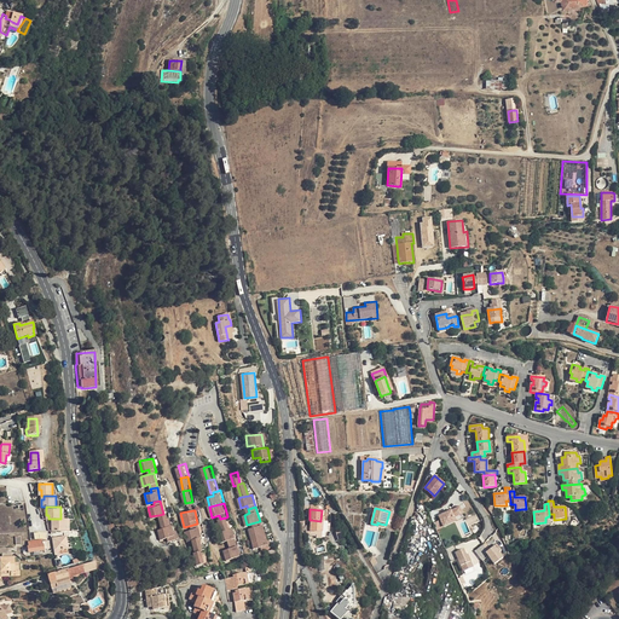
[(165,513),(163,514),(158,515),(161,528),(168,526),(165,513)]
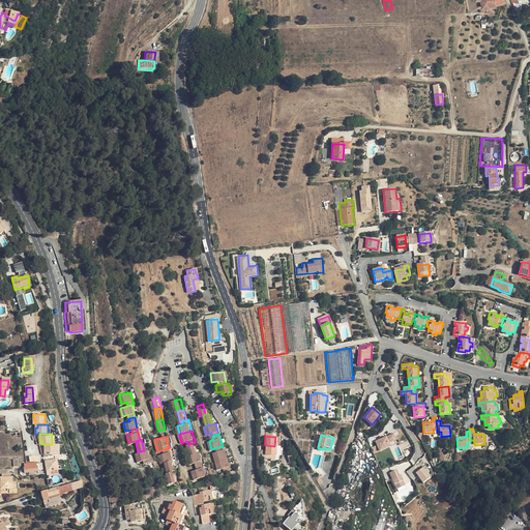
[(197,453),(194,443),(188,444),(186,445),(189,455),(197,453)]
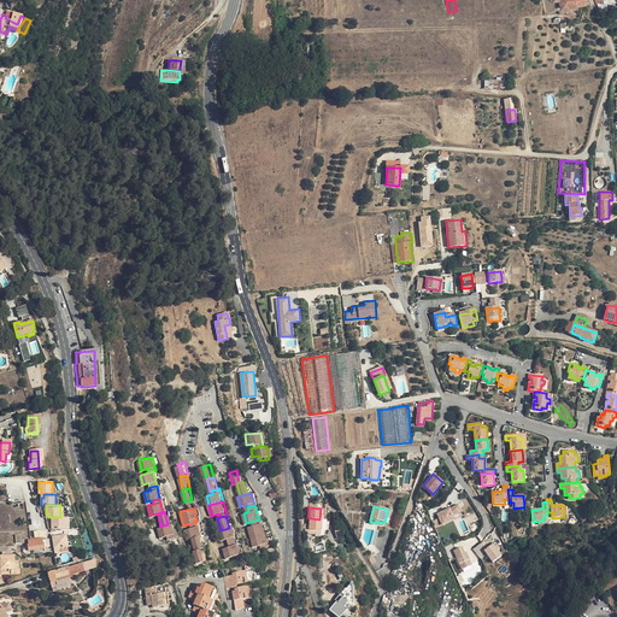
[(52,522),(52,529),(64,528),(65,528),(65,517),(63,517),(60,517),(54,517),(54,522),(52,522)]
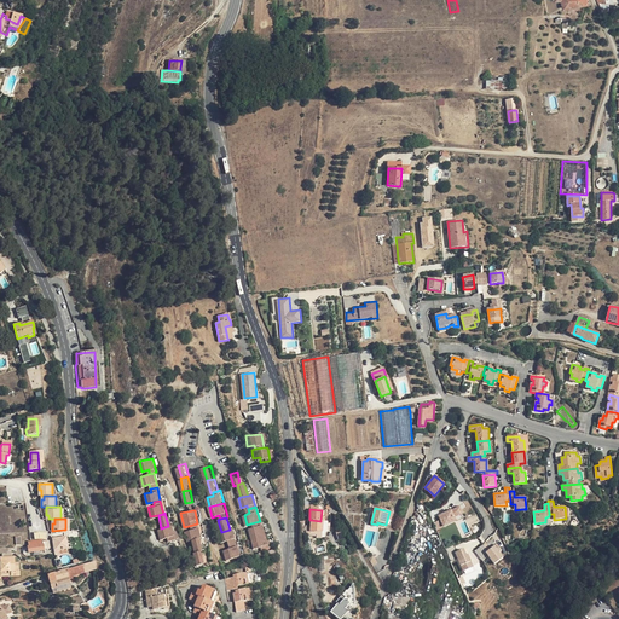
[(261,520),(260,521),(255,522),(256,526),(249,528),(253,538),(266,534),(261,520)]
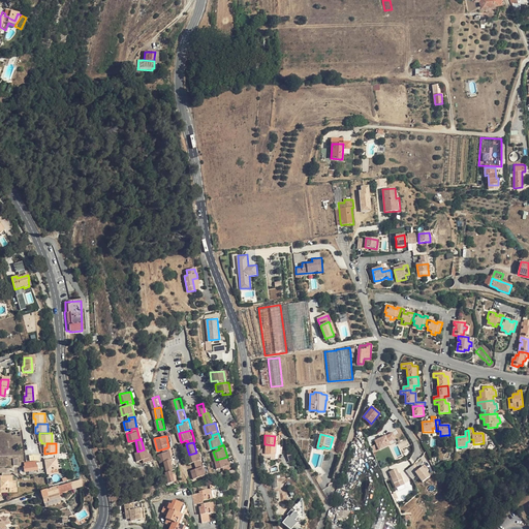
[(265,454),(274,456),(276,445),(274,445),(266,444),(265,454)]
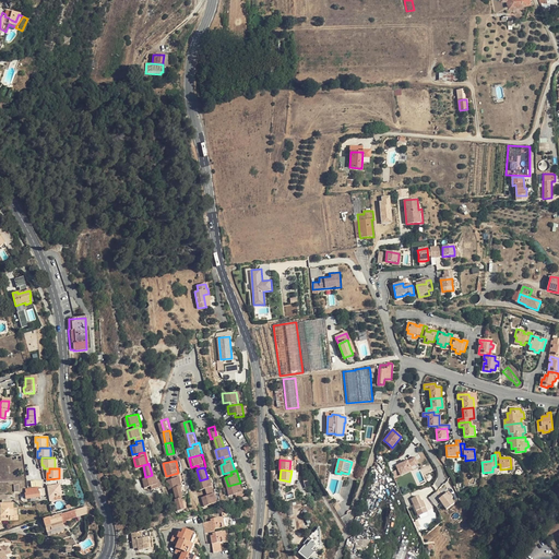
[(181,486),(178,473),(170,475),(171,478),(167,479),(169,488),(173,488),(179,486),(181,486)]
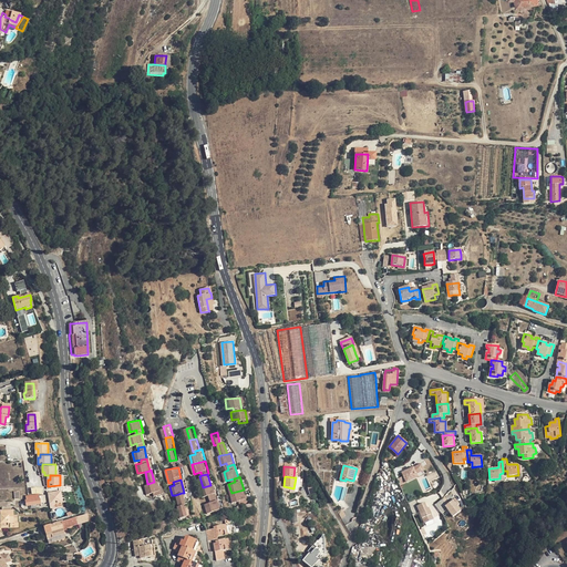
[(156,482),(154,482),(147,484),(144,484),(146,493),(152,492),(153,495),(160,494),(156,482)]
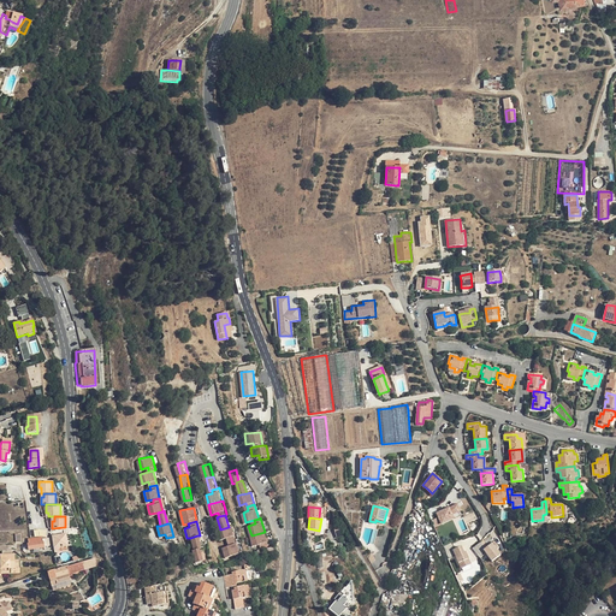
[(231,526),(229,527),(220,529),(218,529),(220,540),(227,538),(234,535),(231,526)]
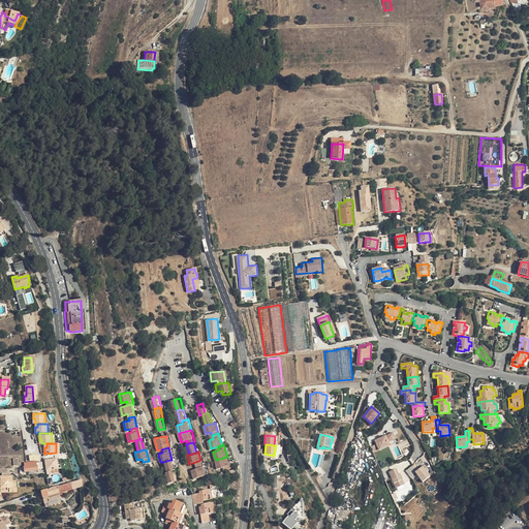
[(231,467),(227,457),(216,460),(218,468),(224,466),(225,469),(231,467)]
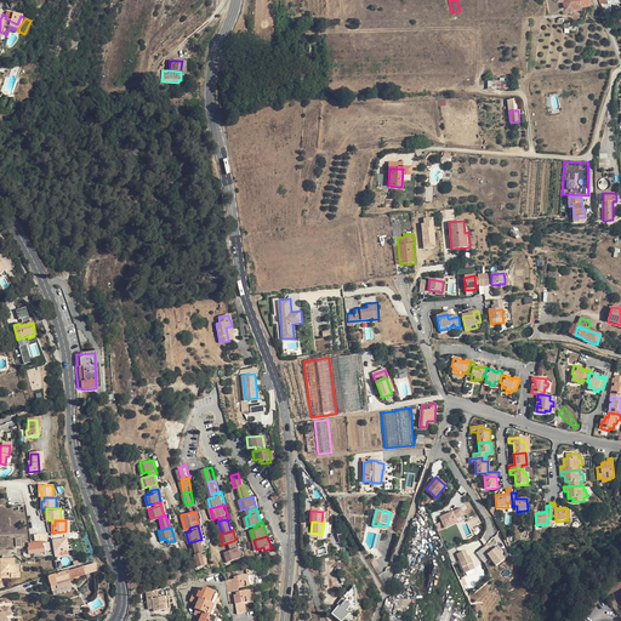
[(66,539),(64,539),(52,540),(52,541),(55,552),(61,551),(62,551),(68,550),(66,539)]
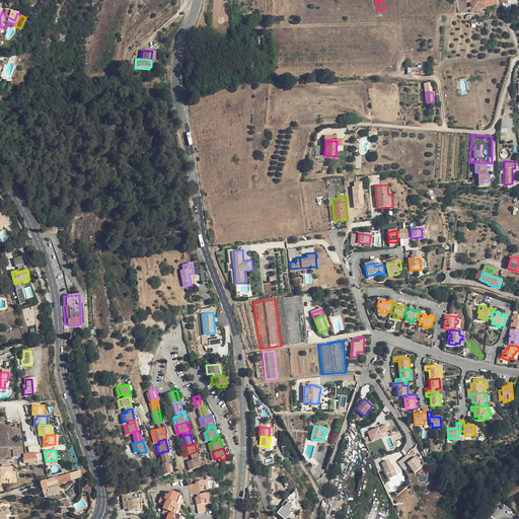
[(169,461),(166,451),(160,453),(163,463),(168,462),(169,461)]
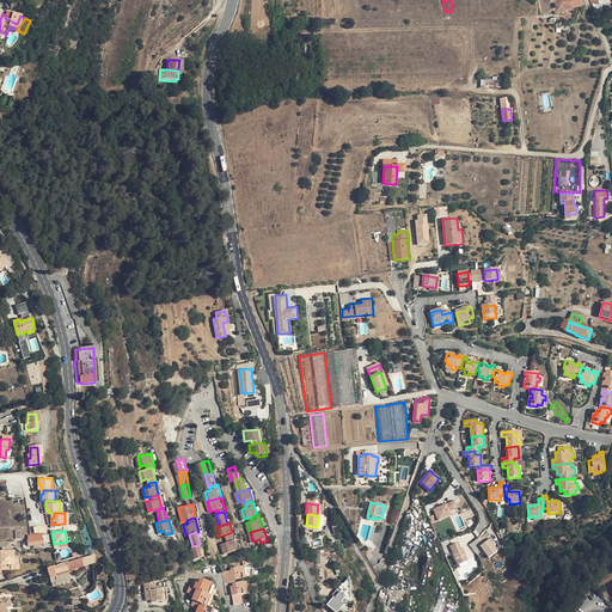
[(236,543),(232,532),(226,534),(227,543),(221,544),(224,552),(237,550),(236,543)]
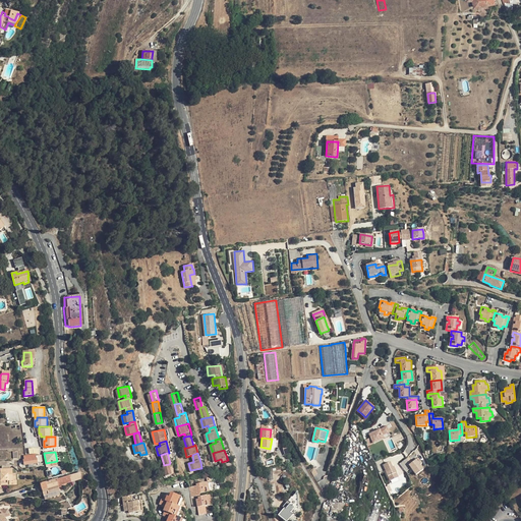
[(23,460),(23,464),(25,464),(37,463),(36,456),(36,454),(23,456),(24,460),(23,460)]
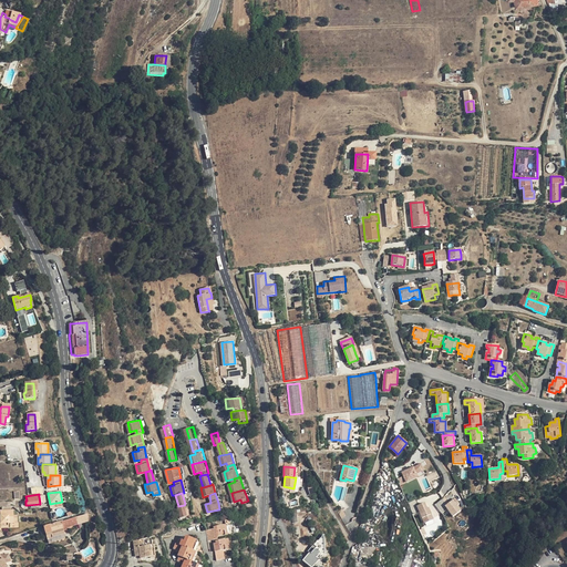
[(437,502),(444,511),(447,508),(453,517),(463,511),(455,498),(450,503),(445,497),(437,502)]
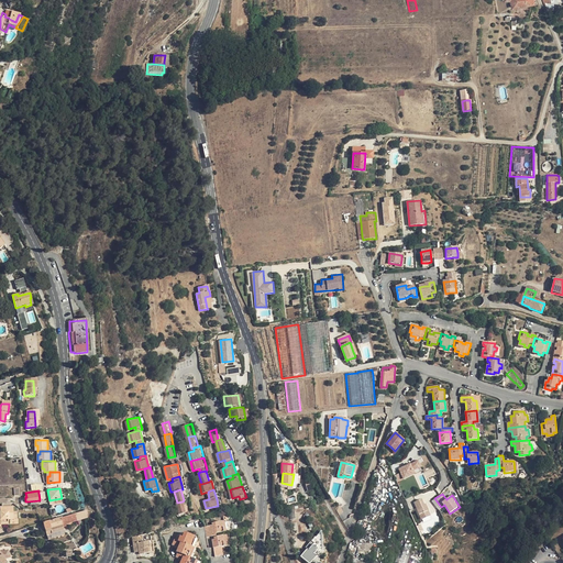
[(423,498),(414,503),(421,519),(431,515),(423,498)]
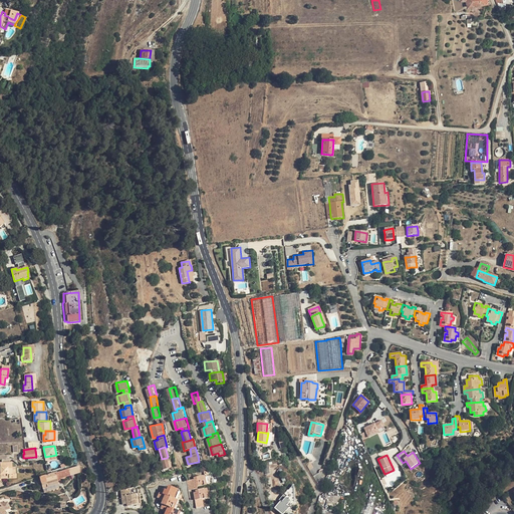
[(169,468),(167,458),(162,459),(160,459),(163,469),(169,468)]
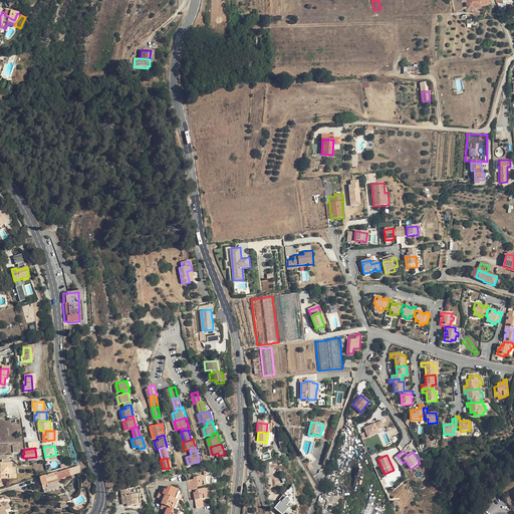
[(0,477),(1,479),(7,479),(7,474),(15,474),(15,467),(12,468),(12,463),(0,462),(0,477)]
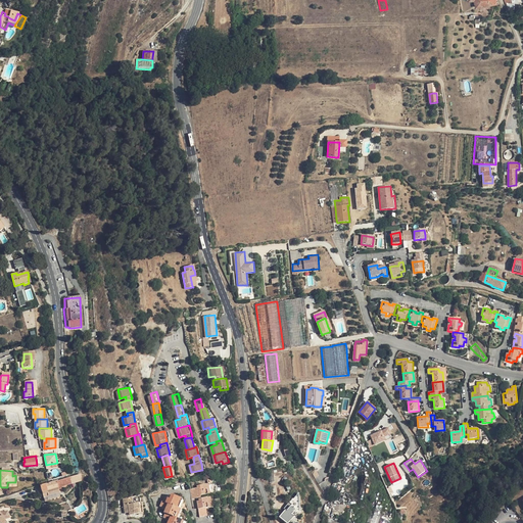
[(81,480),(81,473),(69,476),(72,483),(73,483),(81,480)]
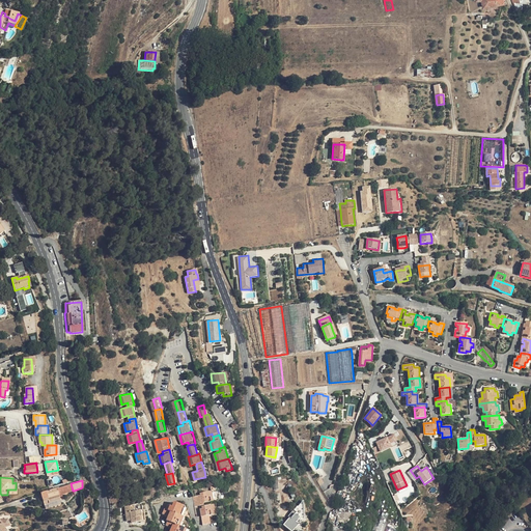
[(73,491),(71,483),(65,485),(57,487),(59,495),(73,491)]
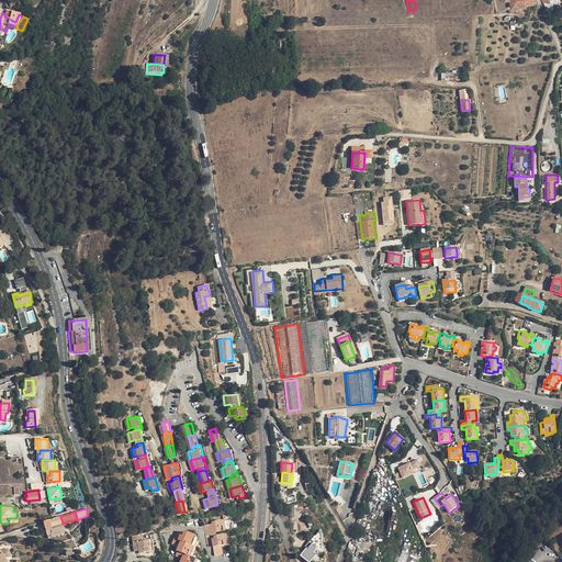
[(63,524),(60,516),(43,521),(47,534),(53,532),(53,531),(64,528),(63,524)]
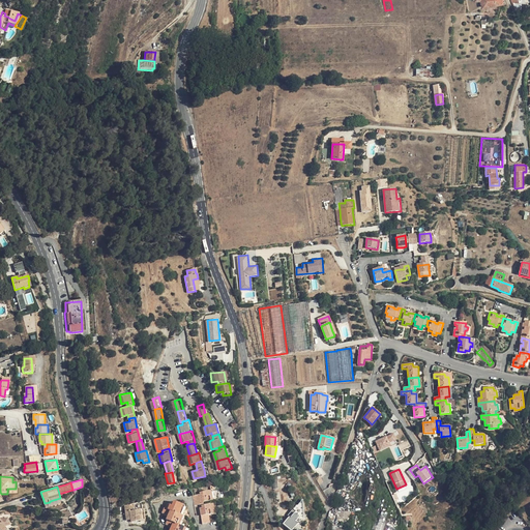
[(201,494),(199,495),(201,504),(203,504),(205,503),(204,501),(211,500),(210,491),(201,492),(201,494)]
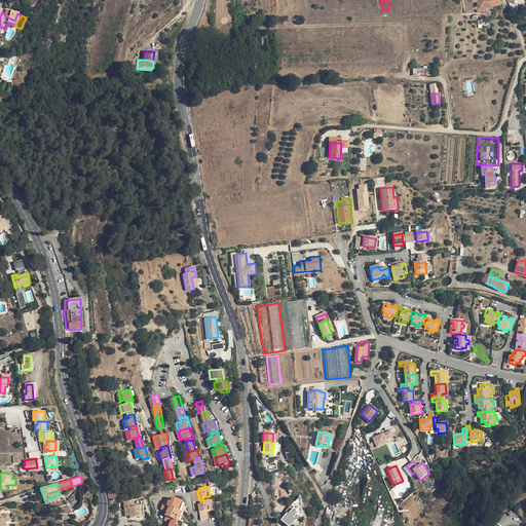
[(168,500),(166,505),(180,511),(182,512),(184,508),(184,501),(173,497),(172,500),(171,501),(168,500)]
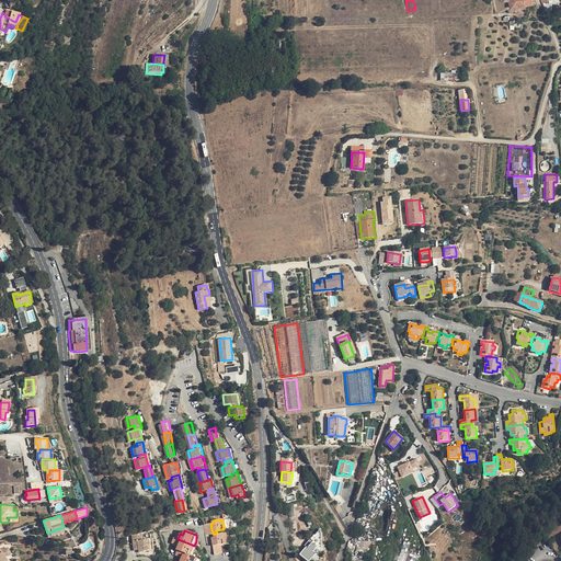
[(310,556),(312,552),(317,548),(318,548),(320,546),(321,547),(320,530),(316,536),(313,536),(305,546),(306,547),(300,554),(307,560),(309,560),(312,558),(310,556)]
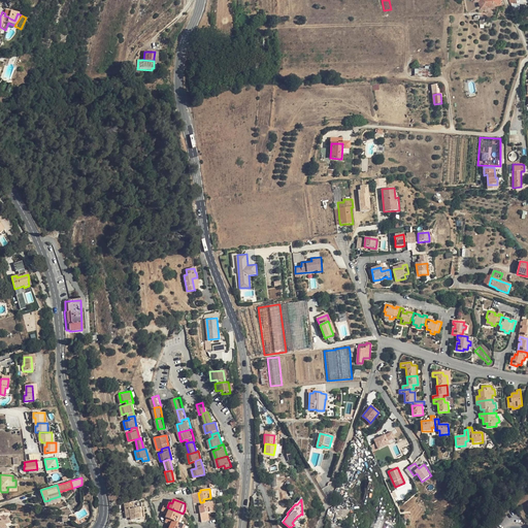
[(130,505),(130,501),(125,503),(127,518),(131,517),(132,520),(141,519),(140,514),(141,514),(141,507),(132,508),(131,508),(130,505)]
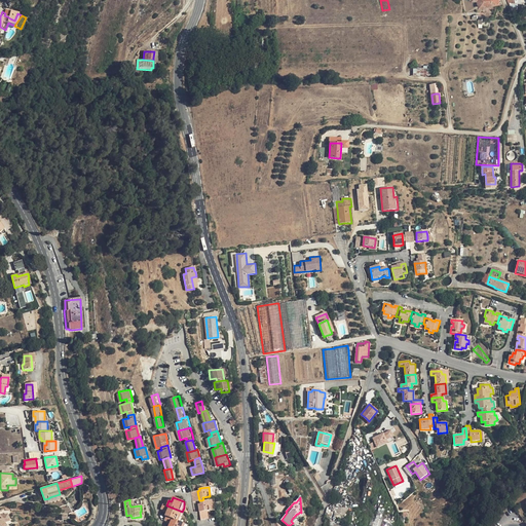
[(210,499),(201,501),(201,503),(198,503),(200,514),(204,513),(204,511),(212,510),(210,499)]
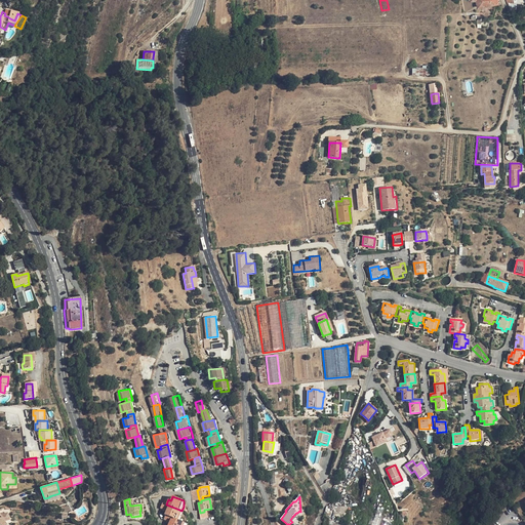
[(167,515),(175,519),(179,510),(166,505),(162,502),(160,508),(167,510),(169,511),(167,515)]
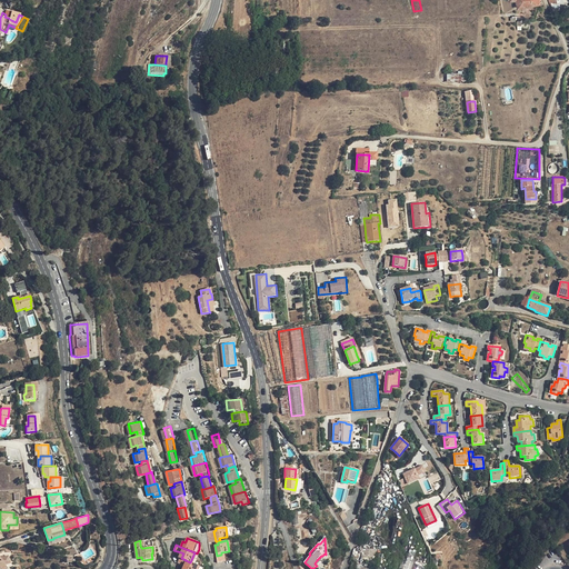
[(365,547),(363,557),(377,557),(378,548),(365,547)]
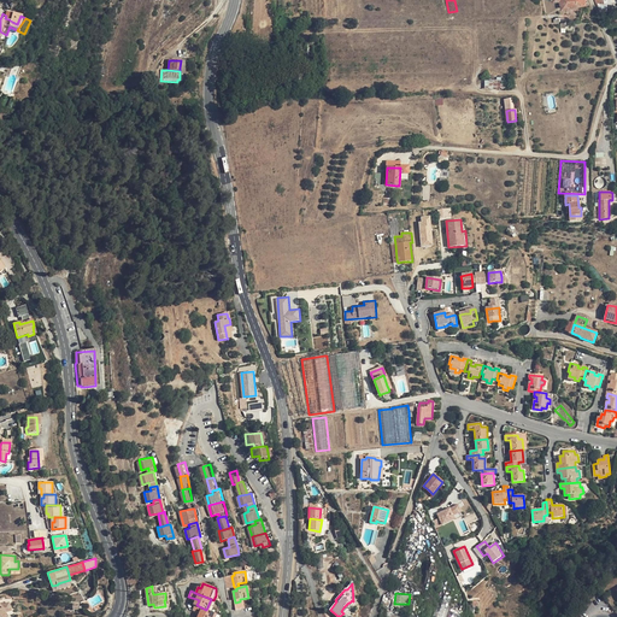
[(193,610),(200,613),(203,615),(201,616),(212,616),(213,613),(209,611),(206,610),(197,605),(195,605),(193,610)]
